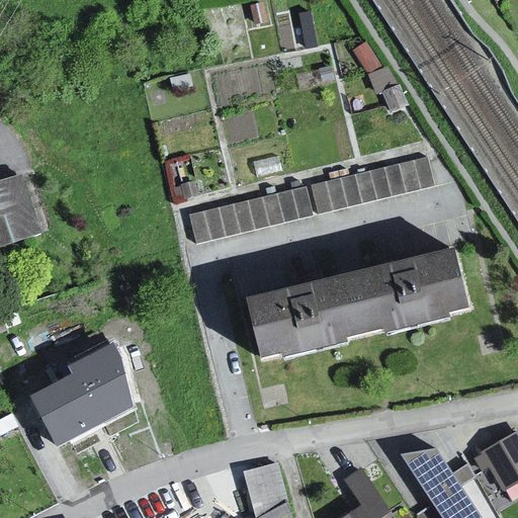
[(0,184),(0,251),(46,239),(29,179),(1,186),(0,184)]
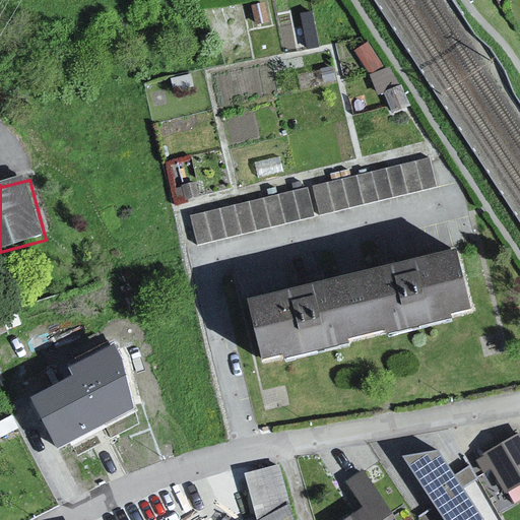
[(469,310),(456,253),(287,298),(302,355),(469,310)]
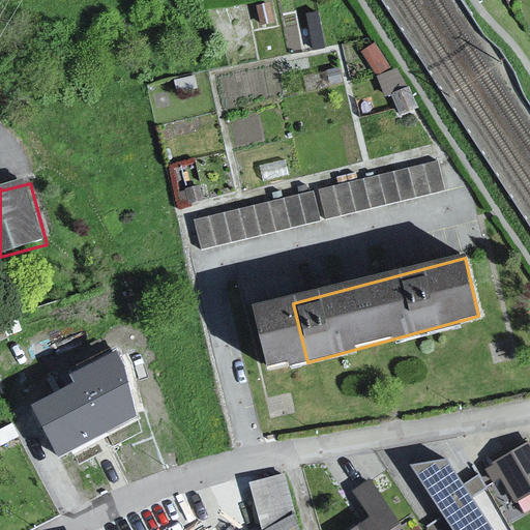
[(97,384),(35,412),(61,461),(119,434),(97,384)]
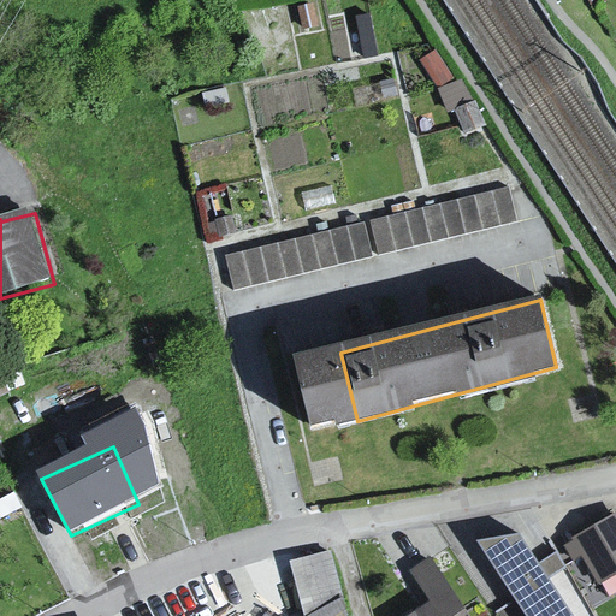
[(615,513),(615,509),(562,540),(600,596),(615,586),(615,513)]
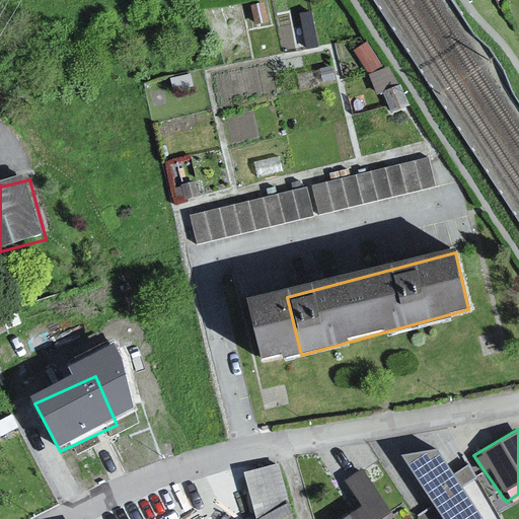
[(364,506),(347,518),(408,518),(370,464),(348,479),(364,506)]
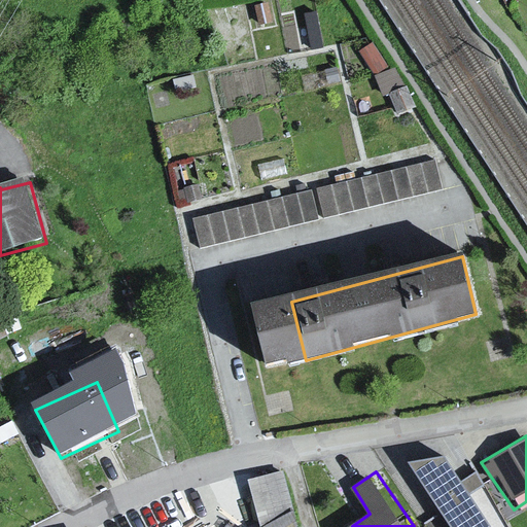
[(304,526),(303,520),(295,513),(284,472),(252,481),(265,526),(304,526)]
